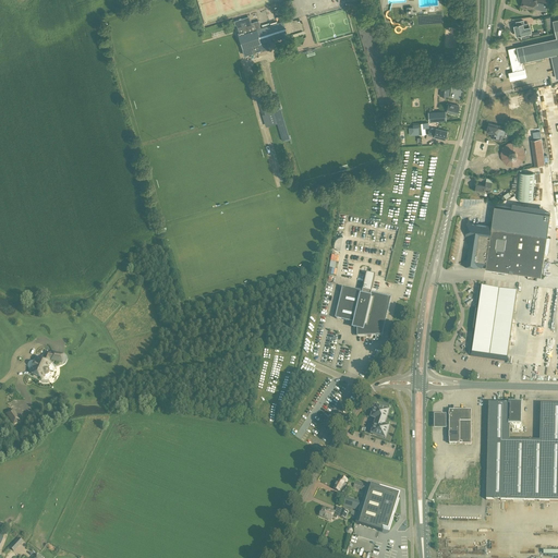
[(547,4),(548,0),(534,0),(533,0),(522,0),(521,7),(528,8),(530,8),(530,9),(534,10),(535,2),(547,4)]
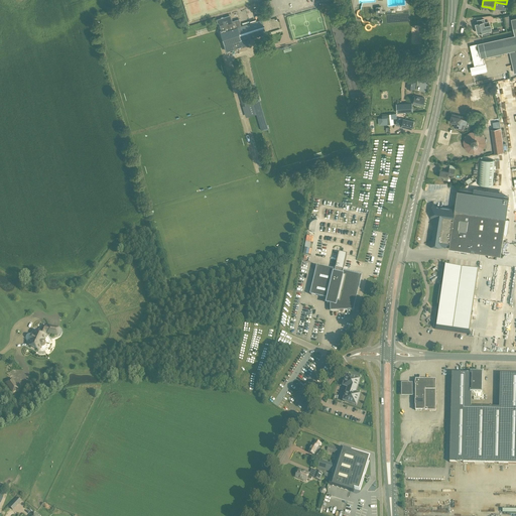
[(239,19),(235,20),(232,21),(231,18),(225,20),(224,17),(216,20),(217,24),(218,23),(220,30),(226,28),(227,31),(233,29),(234,28),(237,27),(240,27),(241,26),(239,19)]
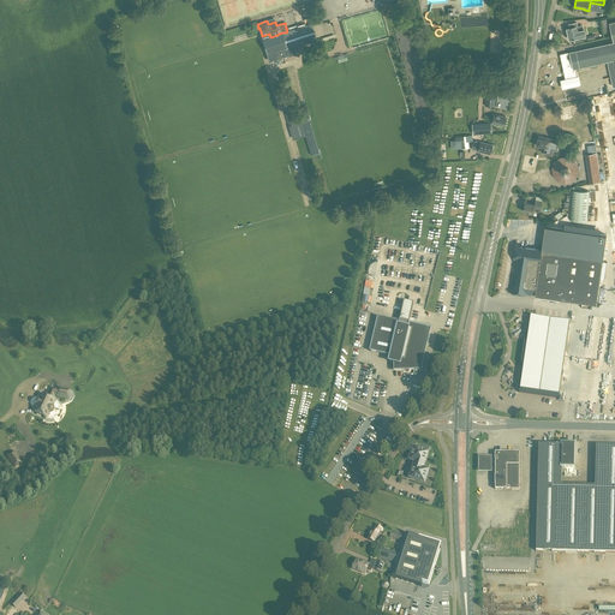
[(614,85),(614,22),(610,23),(614,42),(561,54),(565,71),(562,72),(563,75),(565,75),(566,79),(561,81),(563,88),(580,84),(577,67),(608,60),(613,87),(614,85)]
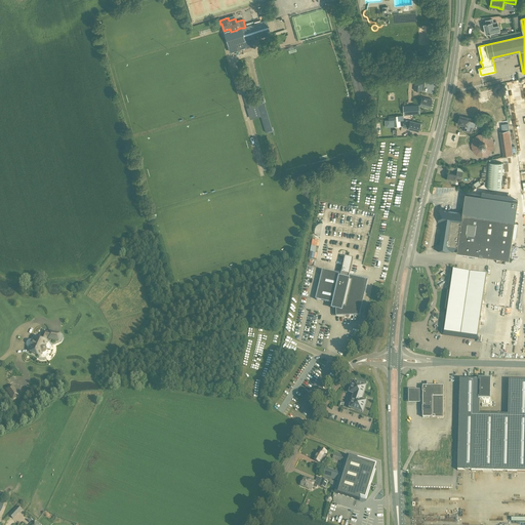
[(493,27),(492,19),(485,21),(486,24),(484,25),(486,34),(494,32),(494,31),(499,30),(498,25),(493,27)]
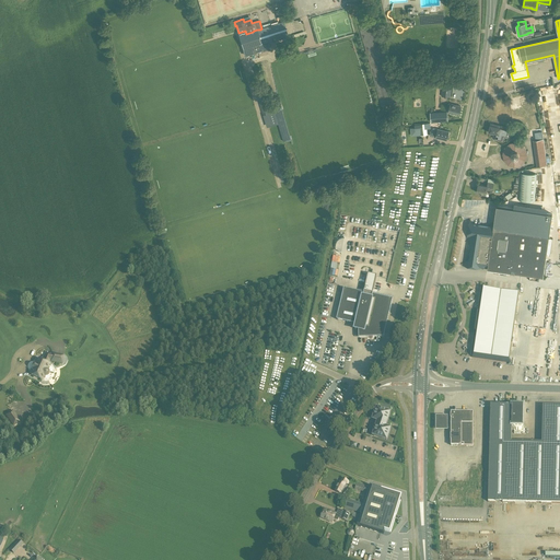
[(238,33),(237,33),(243,50),(245,56),(257,53),(257,51),(260,51),(260,53),(270,49),(268,43),(288,37),(283,22),(270,26),(264,28),(261,28),(260,30),(257,30),(254,31),(253,32),(246,34),(245,31),(238,33)]
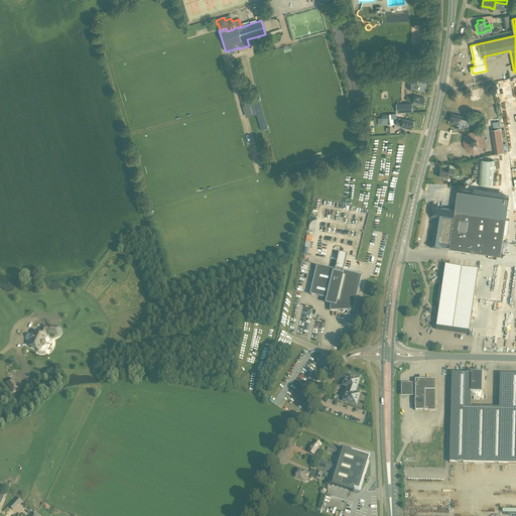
[(370,30),(361,31),(363,42),(372,41),(370,30)]
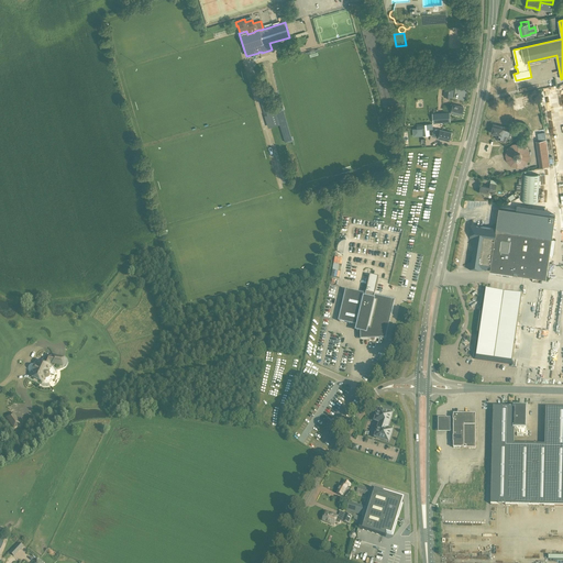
[(454,90),(444,89),(443,97),(453,98),(454,90)]
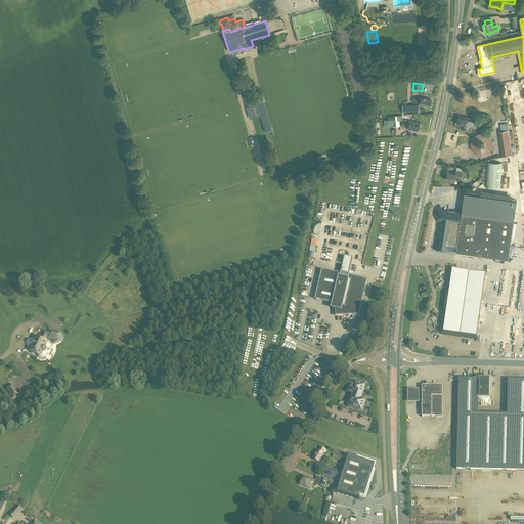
[(246,86),(241,88),(246,107),(252,106),(251,103),(249,96),(246,86)]
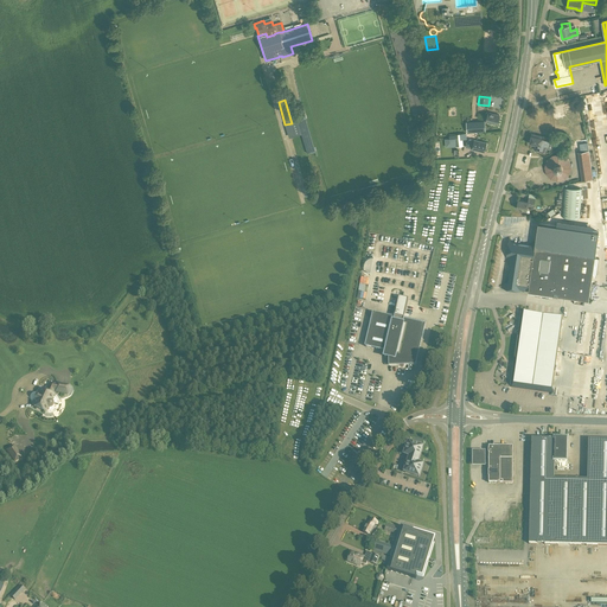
[(499,115),(489,113),(487,113),(486,113),(485,120),(486,120),(486,121),(497,125),(499,115)]
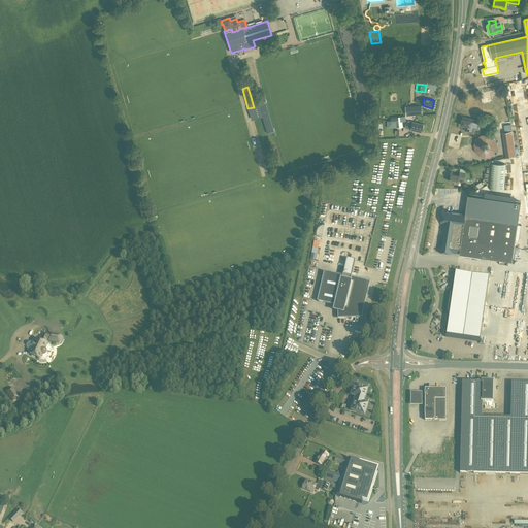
[(258,103),(253,104),(254,107),(248,108),(252,120),(262,117),(258,103)]
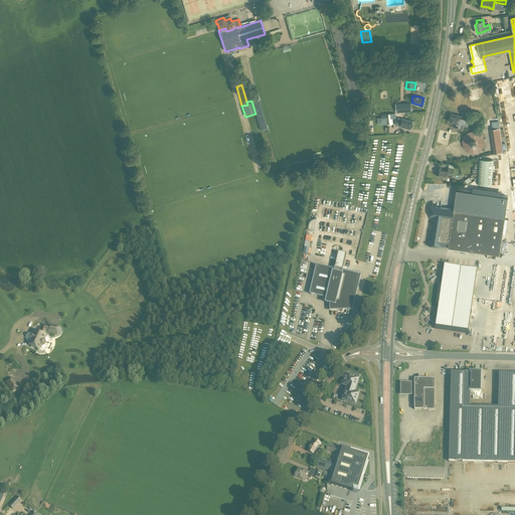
[(396,113),(412,112),(411,103),(395,104),(396,113)]
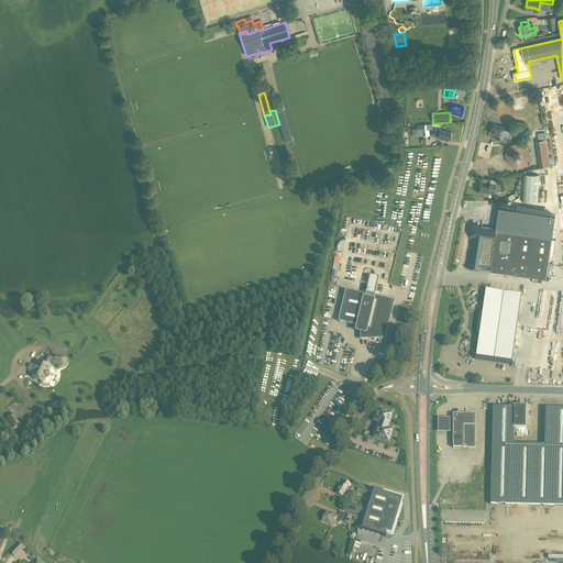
[(429,133),(428,127),(430,127),(430,124),(422,124),(422,125),(417,127),(417,128),(410,128),(410,131),(417,130),(417,131),(422,131),(422,133),(429,133)]
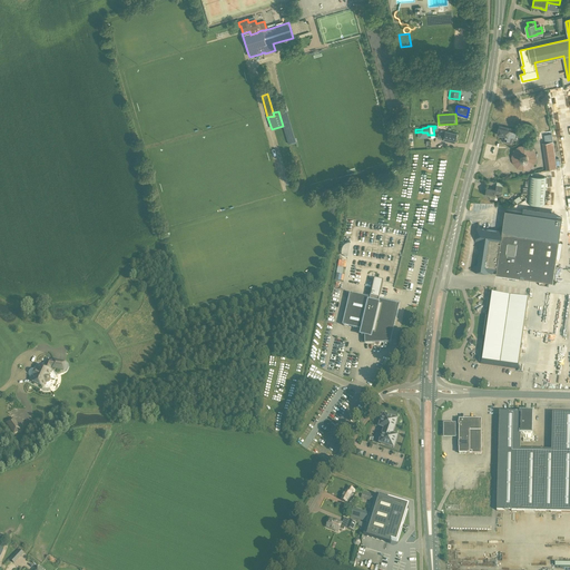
[(517,140),(518,136),(519,130),(510,128),(500,126),(497,135),(503,136),(502,141),(512,144),(512,139),(517,140)]
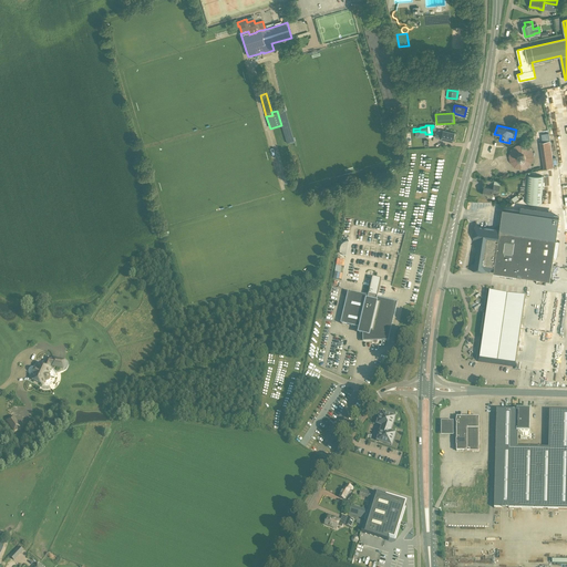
[(443,131),(439,130),(439,133),(436,132),(435,137),(441,138),(452,142),(454,133),(443,131)]
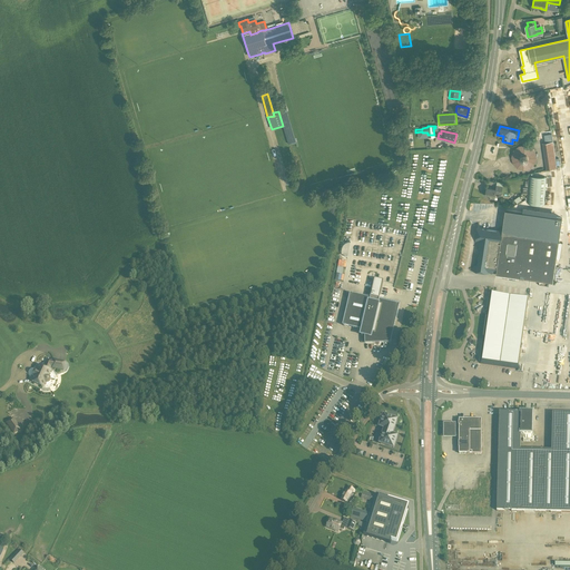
[(547,169),(557,167),(553,141),(542,143),(547,169)]
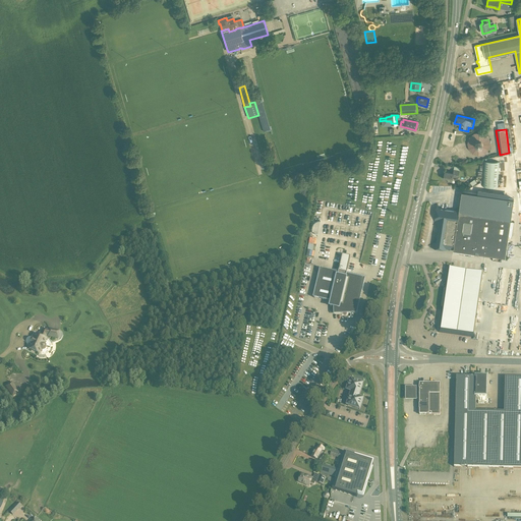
[(484,155),(488,151),(490,145),(489,145),(487,139),(484,135),(479,133),(474,134),(470,138),(469,143),(470,149),(473,153),(478,154),(483,153),(484,155)]
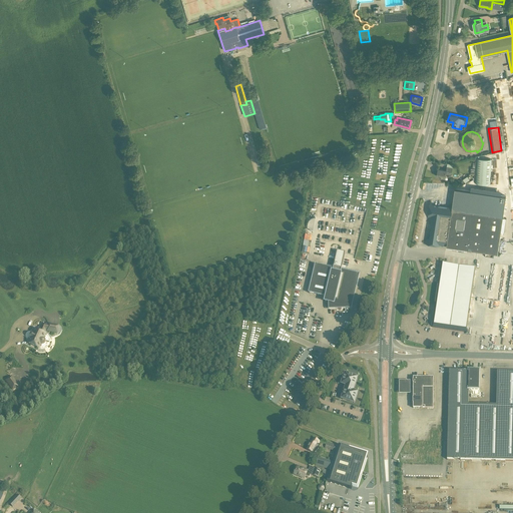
[(476,182),(476,183),(490,183),(491,159),(477,158),(476,182)]
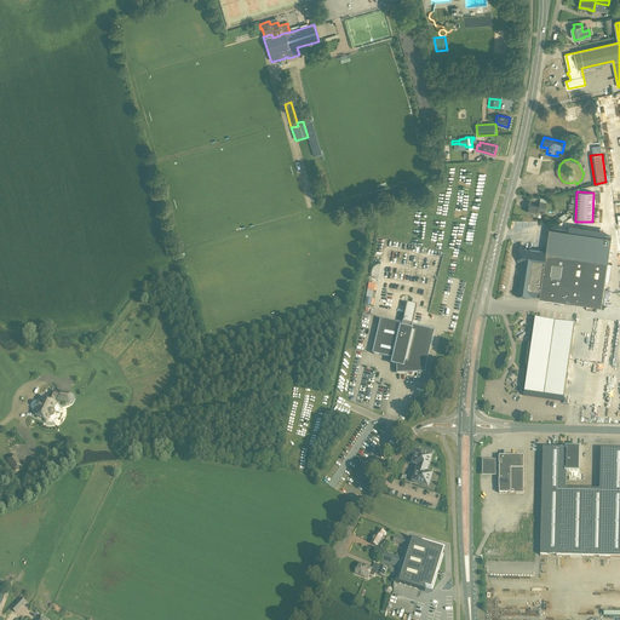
[(545,212),(546,204),(540,202),(539,206),(529,205),(528,213),(538,216),(539,211),(545,212)]
